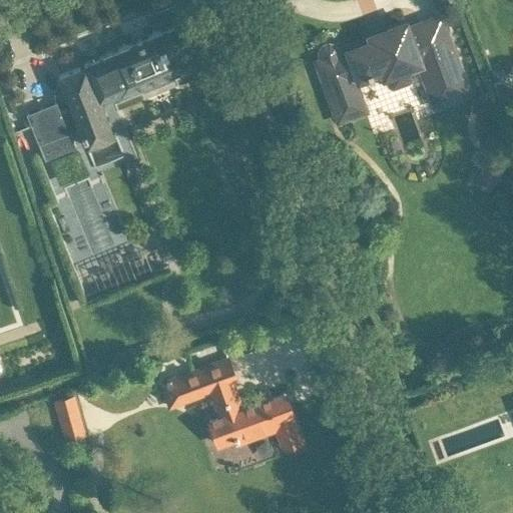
[(435,105),(469,93),(441,16),(408,28),(406,23),(370,36),(372,42),(338,54),(337,50),(336,48),(335,47),(333,46),(331,45),(328,45),(325,46),(323,48),(322,49),(321,50),(321,52),(321,53),(321,56),(328,74),(323,76),(339,120),(365,110),(354,81),(379,72),(383,80),(386,79),(388,87),(393,89),(410,83),(411,78),(408,67),(419,63),(435,105)]
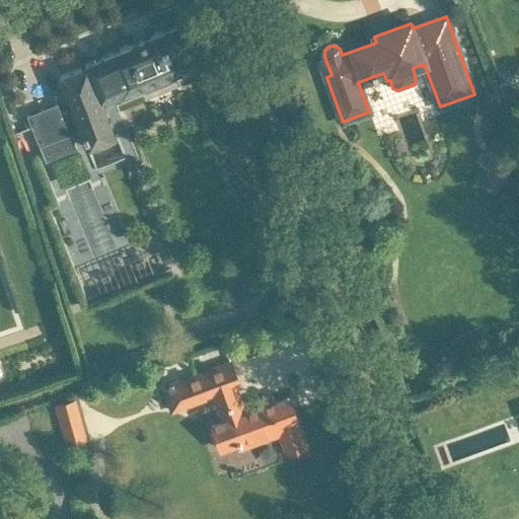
[(123,94),(148,84),(149,85),(154,88),(165,83),(167,78),(166,76),(193,66),(175,25),(106,54),(106,55),(84,64),(85,66),(59,76),(72,108),(61,113),(57,103),(27,116),(39,144),(43,155),(48,153),(49,157),(76,147),(71,133),(80,129),(87,147),(116,136),(101,100),(123,92),(123,94)]
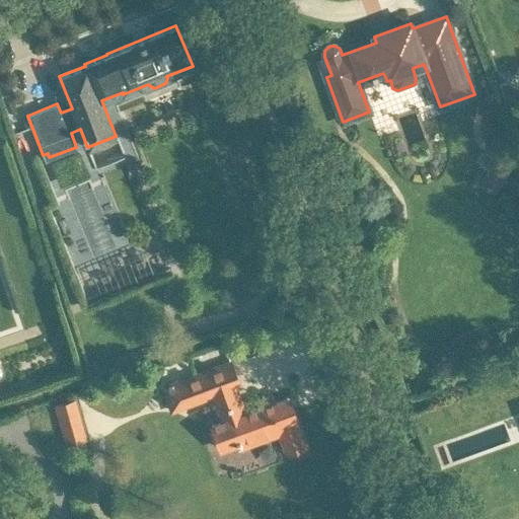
[(518,89),(507,84),(501,86),(509,107),(518,103),(518,89)]
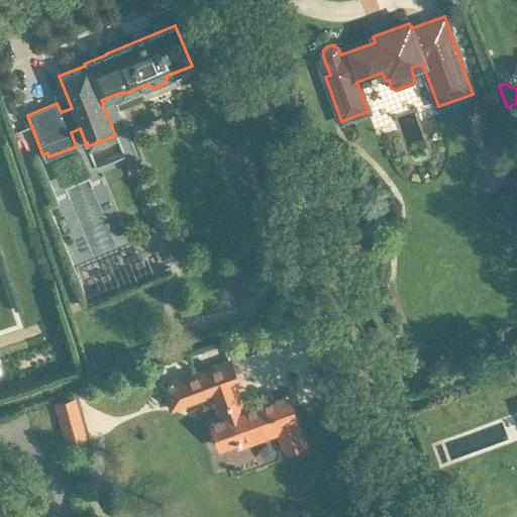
[(100,154),(101,161),(122,156),(117,136),(107,139),(110,151),(100,154)]
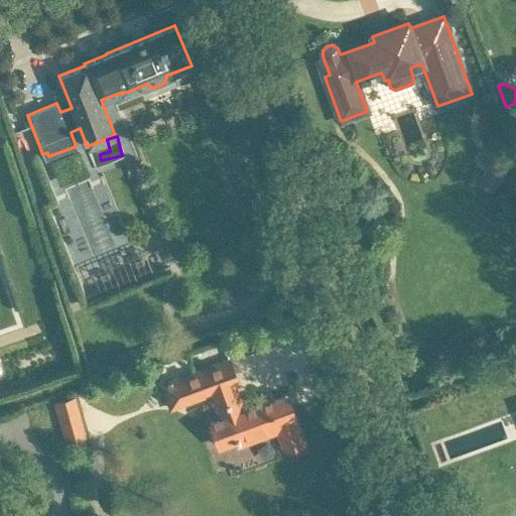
[(475,183),(496,195),(512,164),(492,152),(475,183)]
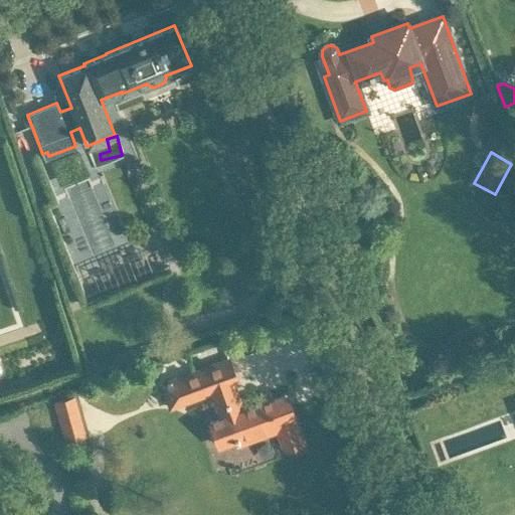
[(408,340),(403,352),(416,357),(421,346),(408,340)]
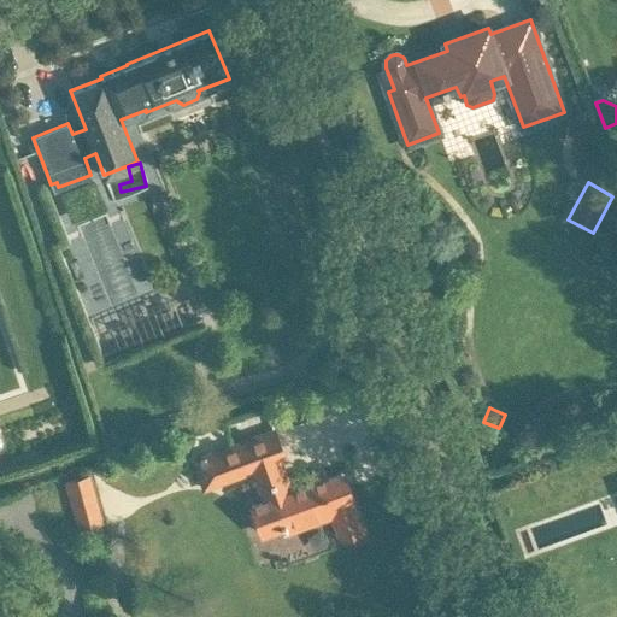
[(275,430),(199,458),(209,488),(254,471),(266,503),(253,507),(263,533),(282,527),(282,528),(286,527),(287,533),(309,524),(306,517),(330,509),(341,538),(364,529),(342,472),(292,492),(278,457),(283,454),(275,430)]
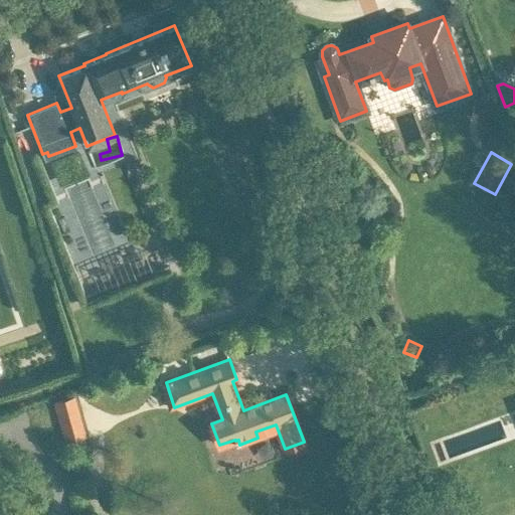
[(74,397),(55,402),(60,421),(79,416),(74,397)]
